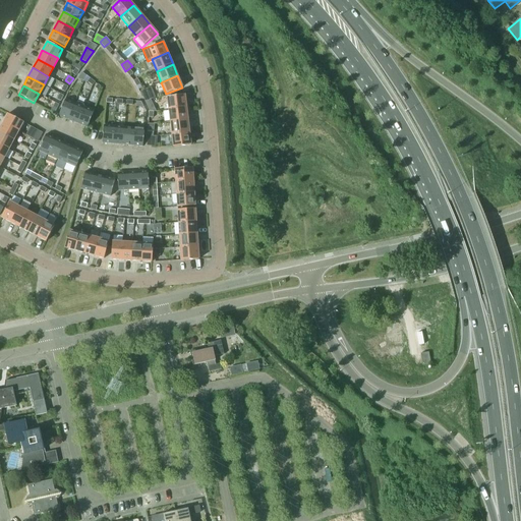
[(150,100),(146,90),(140,92),(146,102),(150,100)]
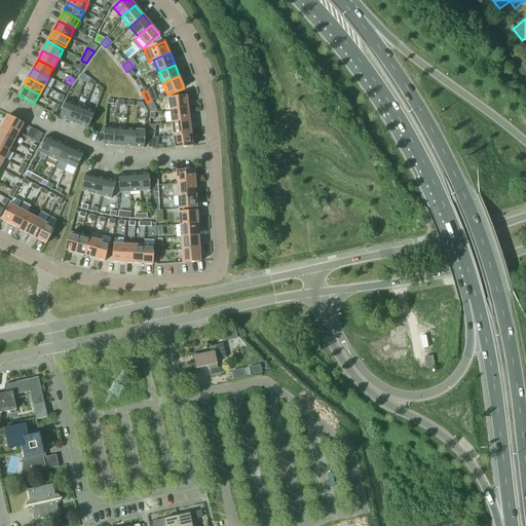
[(168,98),(171,110),(188,108),(187,96),(168,98)]
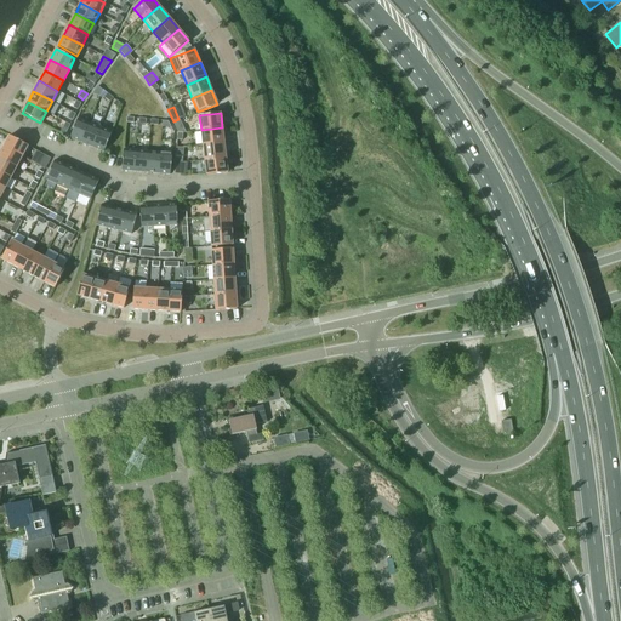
[(70,138),(81,143),(89,123),(78,119),(70,138)]
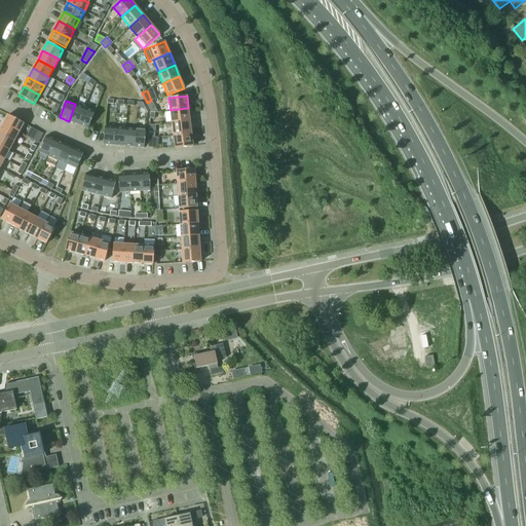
[(75,104),(69,121),(78,124),(85,108),(75,104)]
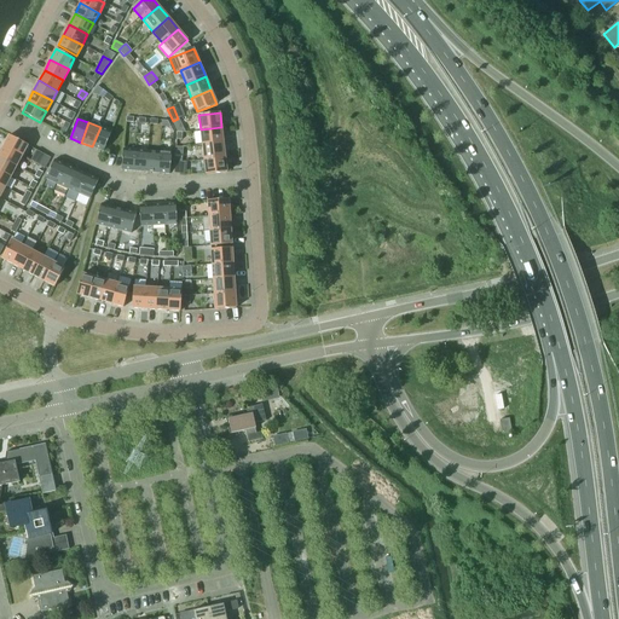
[(100,127),(92,146),(104,151),(111,132),(100,127)]
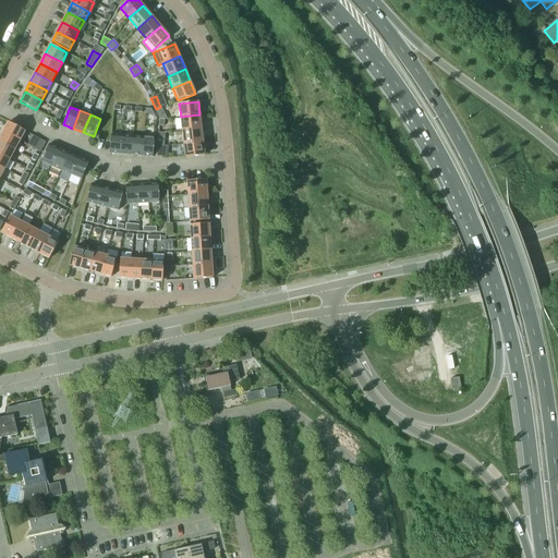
[(199,114),(181,117),(182,131),(202,129),(199,114)]
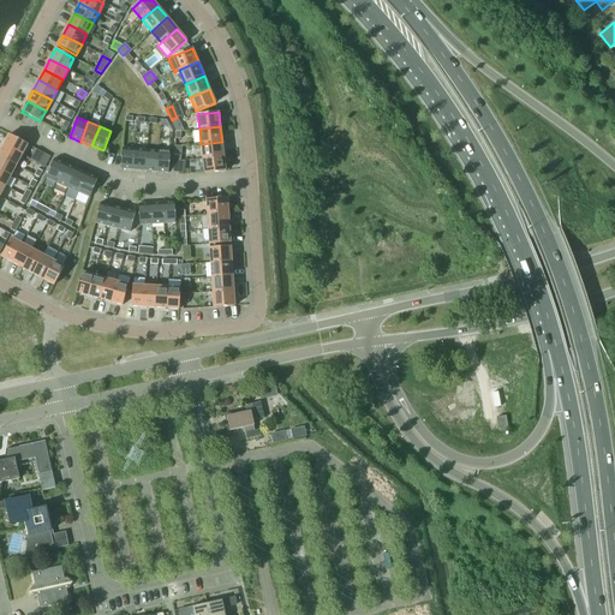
[(28,144),(10,135),(4,145),(22,155),(28,144)]
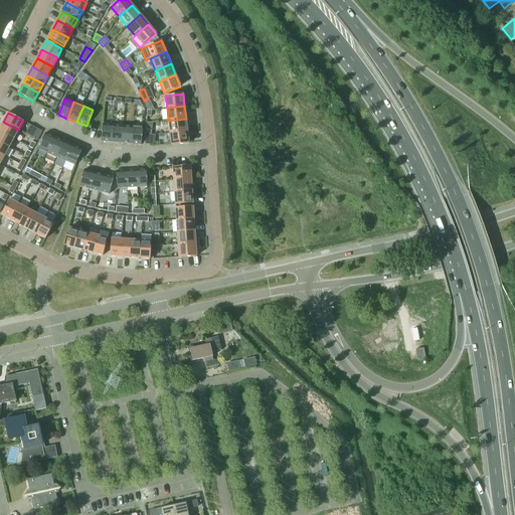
[(168,121),(170,133),(187,131),(186,119),(168,121)]
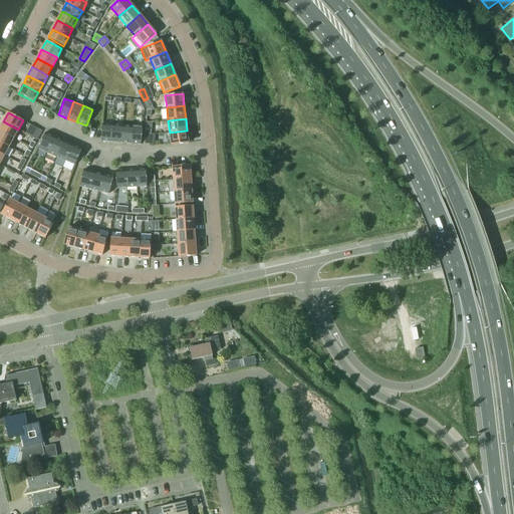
[(18,130),(3,121),(0,125),(0,131),(14,139),(18,130)]
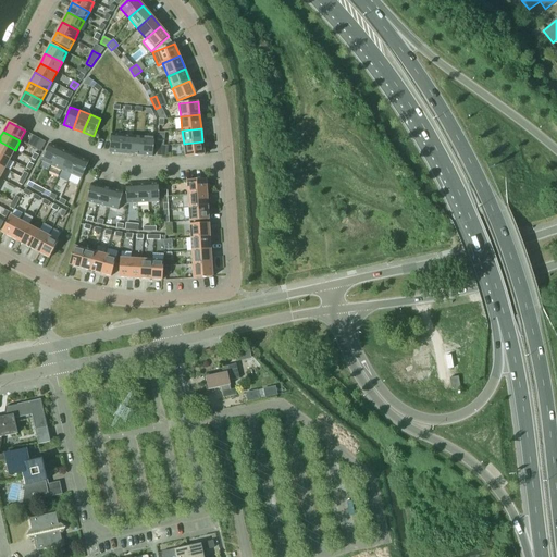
[(109,152),(120,153),(122,135),(111,134),(110,141),(109,152)]
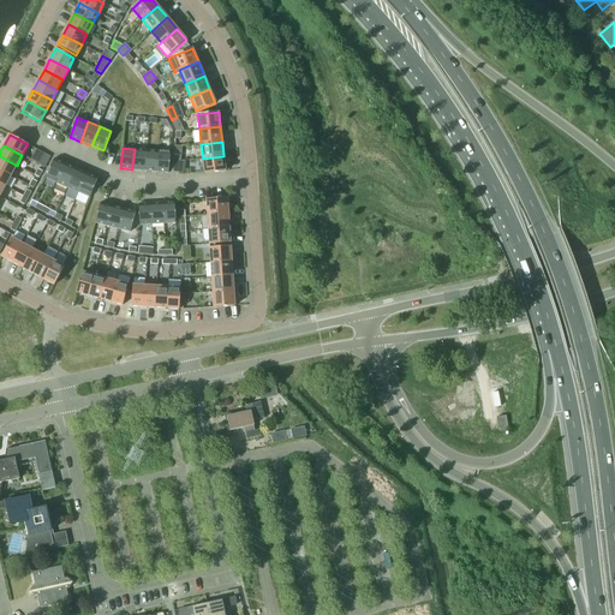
[(135,149),(132,169),(144,171),(147,150),(135,149)]
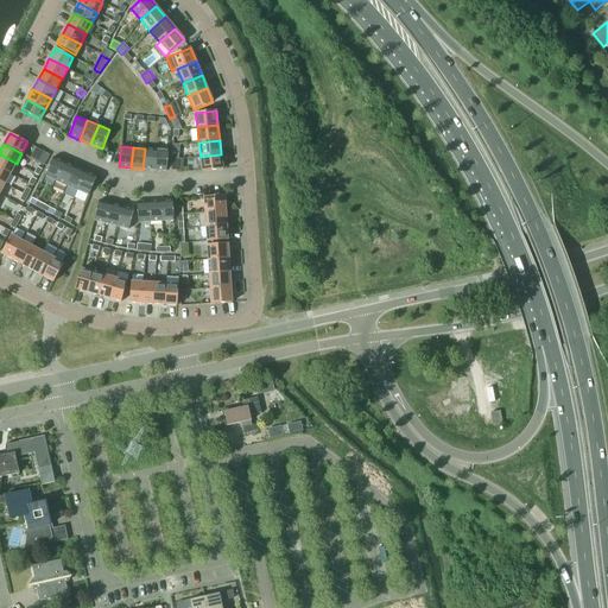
[(154,170),(157,150),(145,149),(143,169),(154,170)]
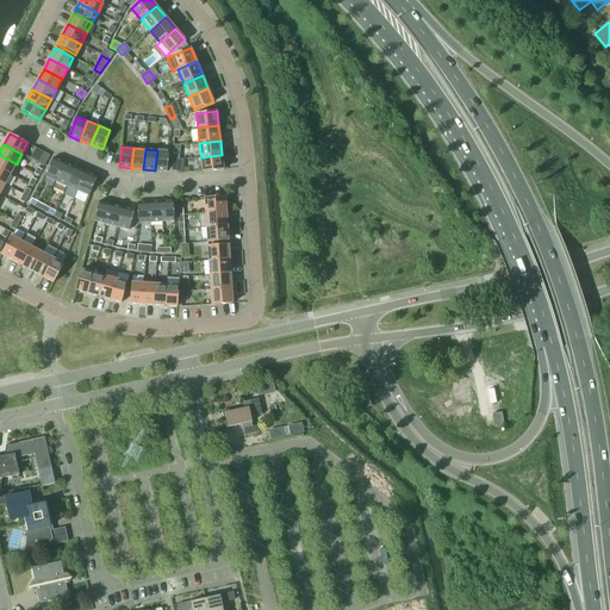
[(155,170),(167,172),(169,150),(157,150),(155,170)]
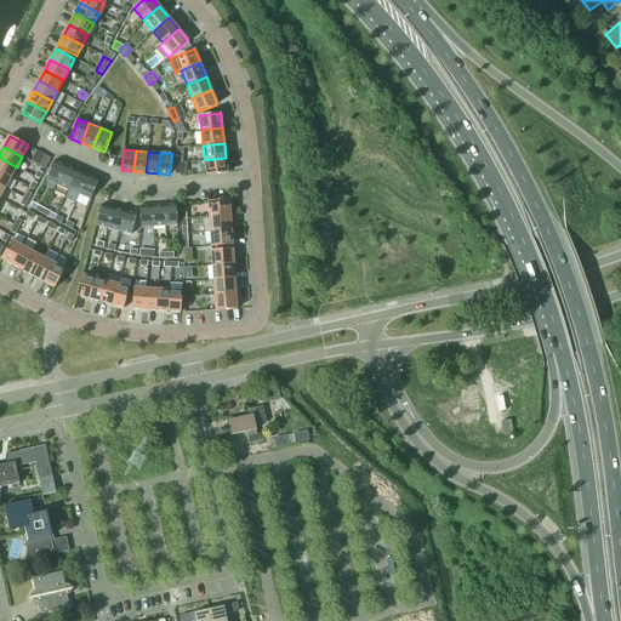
[(40,166),(45,169),(49,163),(51,158),(44,154),(38,165),(40,166)]
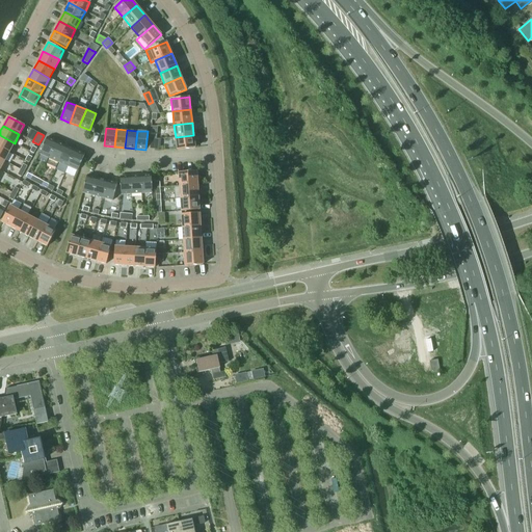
[(15,143),(0,135),(0,147),(9,152),(15,143)]
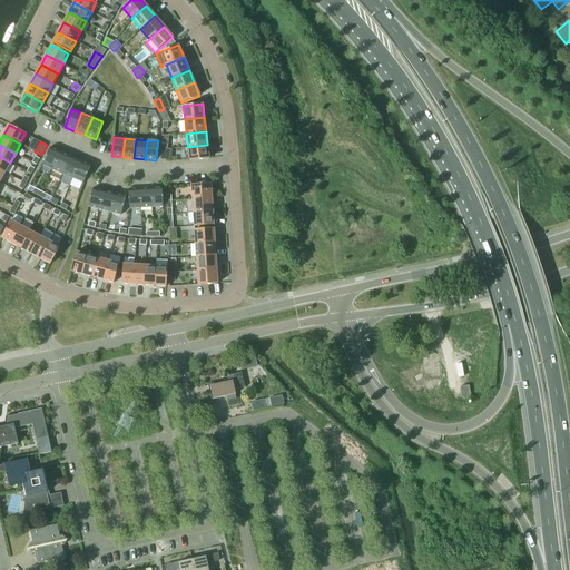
[(209,158),(207,145),(188,147),(189,160),(209,158)]
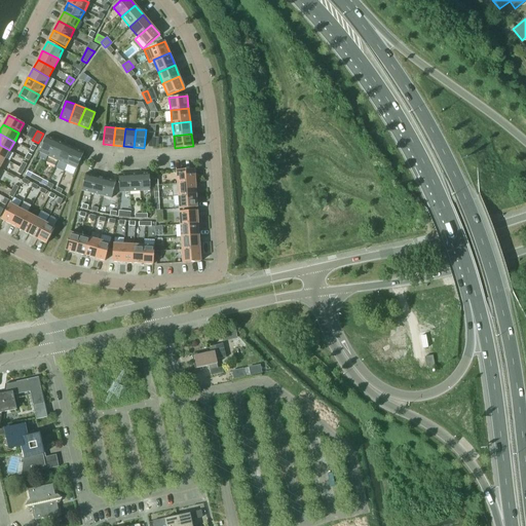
[(39,152),(48,156),(55,140),(46,136),(39,152)]
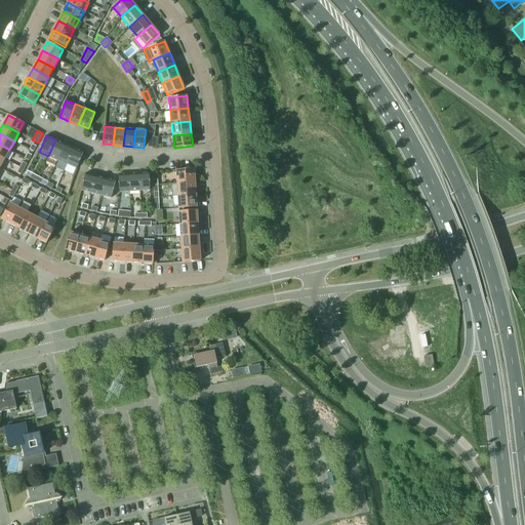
[(65,144),(55,139),(48,156),(57,160),(65,144)]
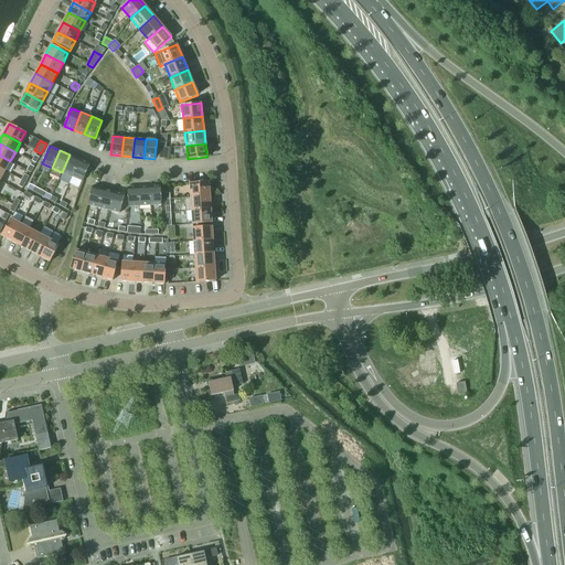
[(62,172),(73,177),(81,159),(70,155),(62,172)]
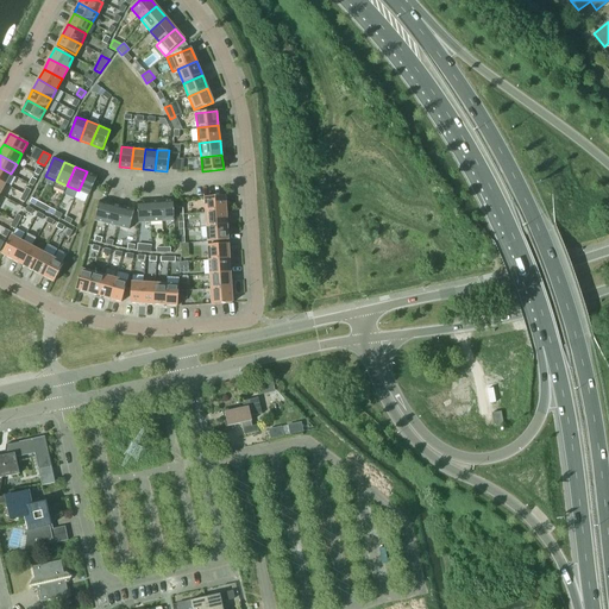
[(11,174),(0,168),(0,181),(5,184),(11,174)]
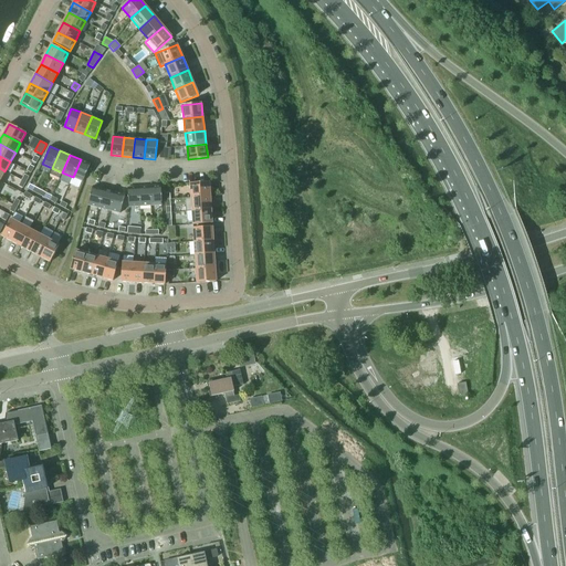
[(91,164),(81,159),(73,177),(83,181),(91,164)]
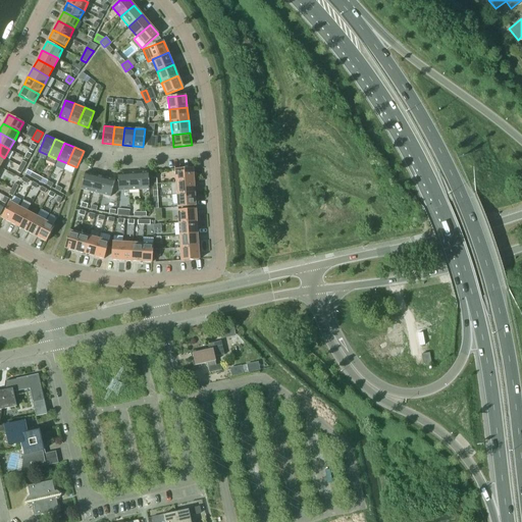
[(194,180),(193,168),(175,169),(176,183),(194,180)]
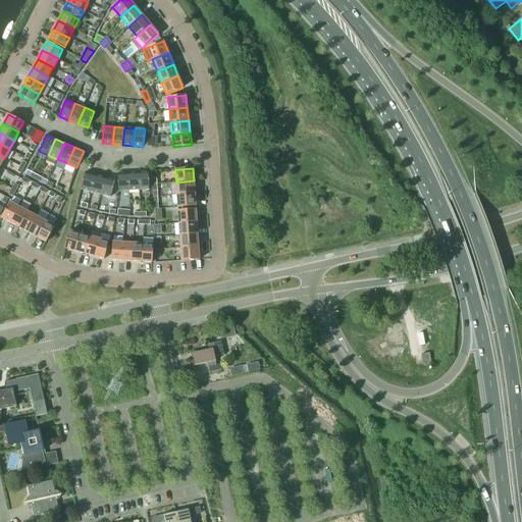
[(91,192),(95,174),(86,171),(86,172),(81,189),(91,192)]
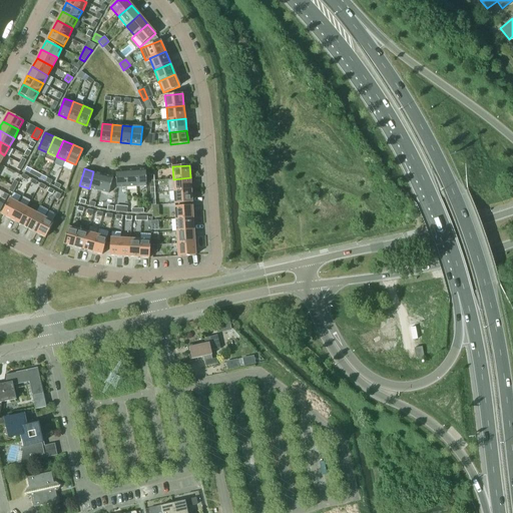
[(135,168),(125,169),(126,187),(136,186),(135,168)]
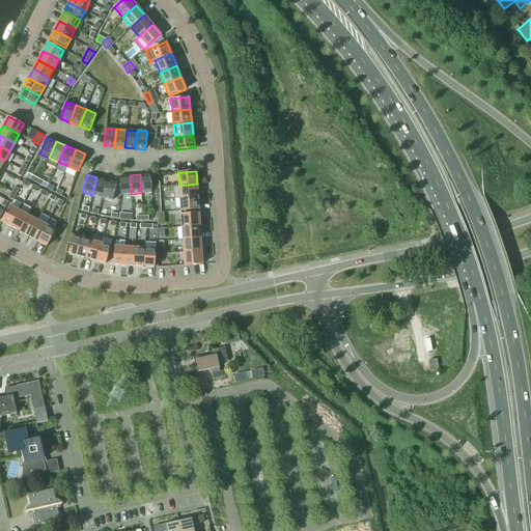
[(141,193),(151,192),(150,174),(140,174),(141,193)]
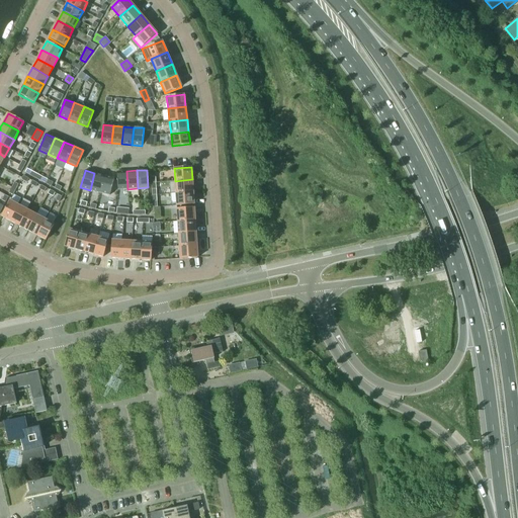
[(117,189),(127,189),(126,171),(116,172),(117,179),(117,189)]
